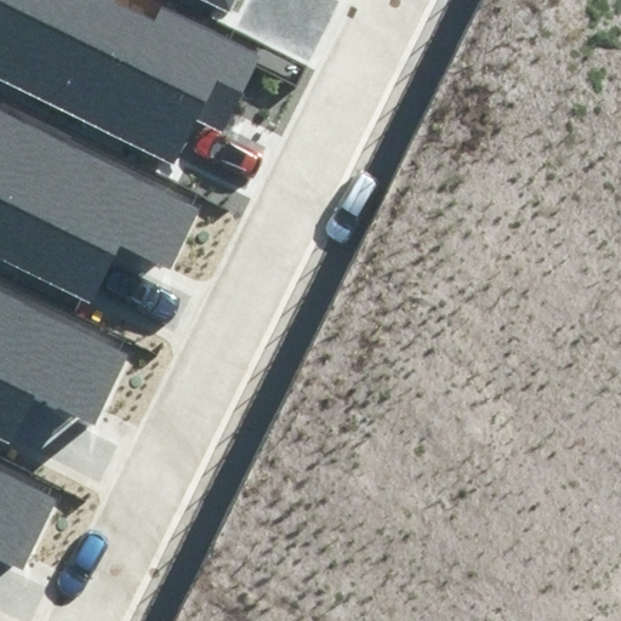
[(0,0),(0,84),(181,169),(204,118),(226,129),(261,53),(164,7),(155,23),(106,0),(0,0)]
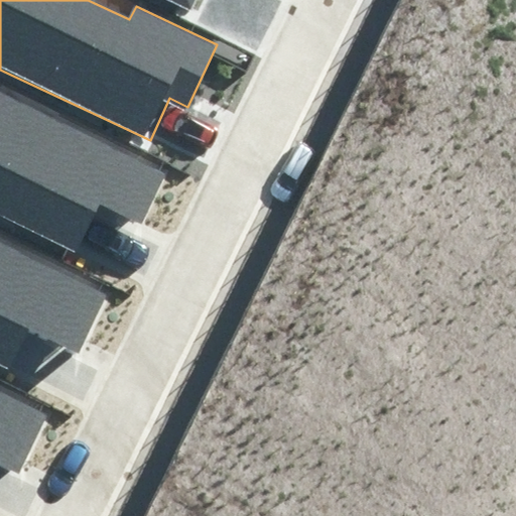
[(169,0),(211,20),(220,0),(169,0)]
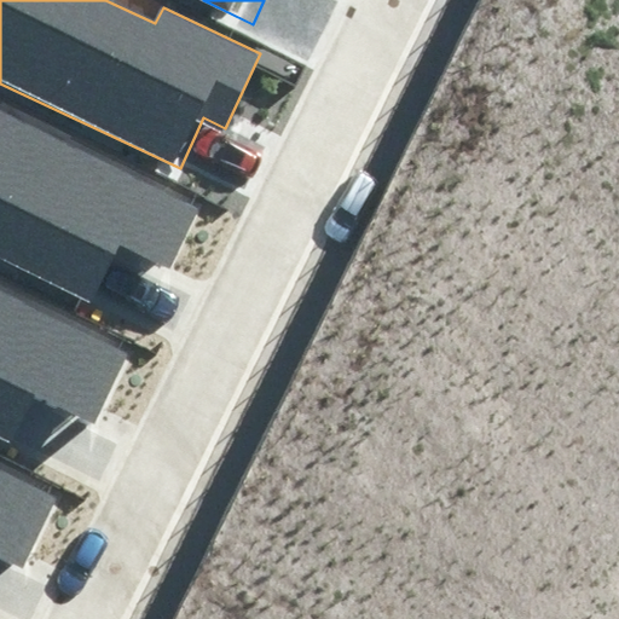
[(200,209),(0,110),(0,254),(93,300),(121,247),(169,270),(200,209)]
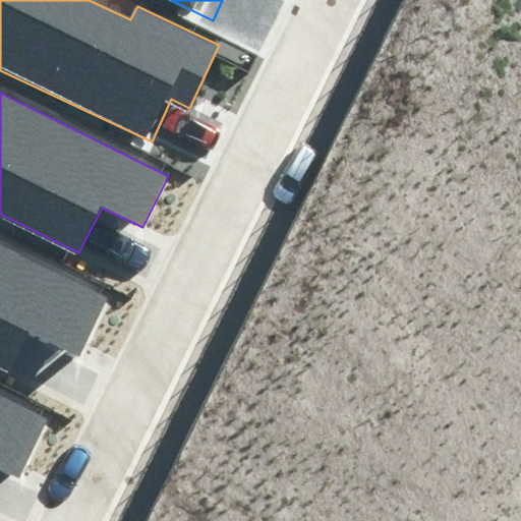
[(102,295),(0,244),(0,365),(12,372),(36,327),(76,347),(102,295)]
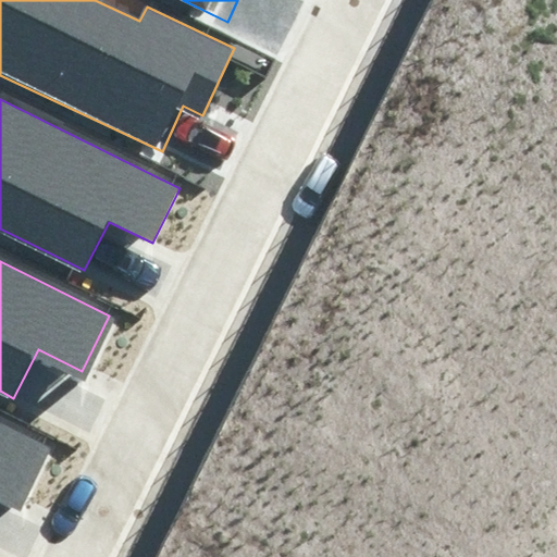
[(51,448),(0,422),(0,491),(24,504),(51,448)]
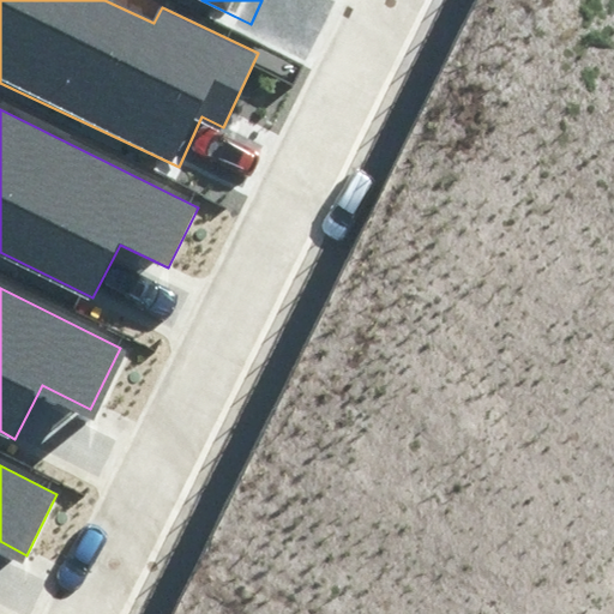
All buildings are outlined.
